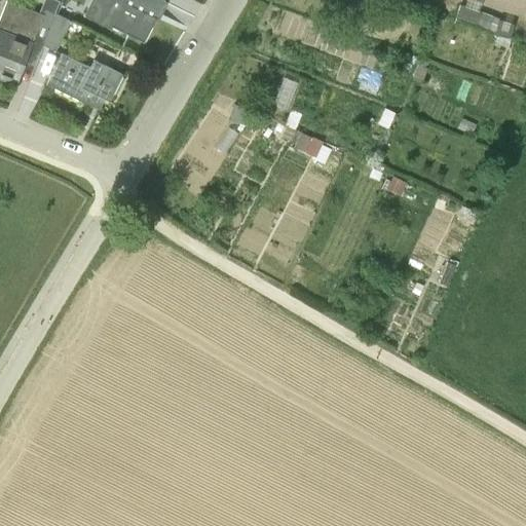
[(44,0),(39,12),(9,0),(0,23),(0,71),(2,72),(5,65),(21,71),(33,39),(43,43),(55,13),(62,1),(59,0),(44,0)]
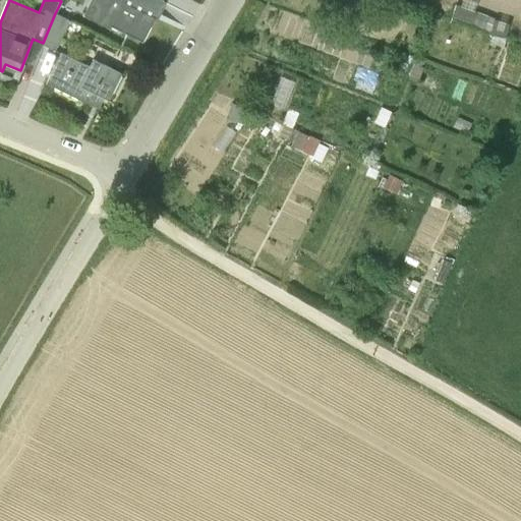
[(112,25),(112,26),(142,42),(163,0),(96,0),(90,14),(112,25)]
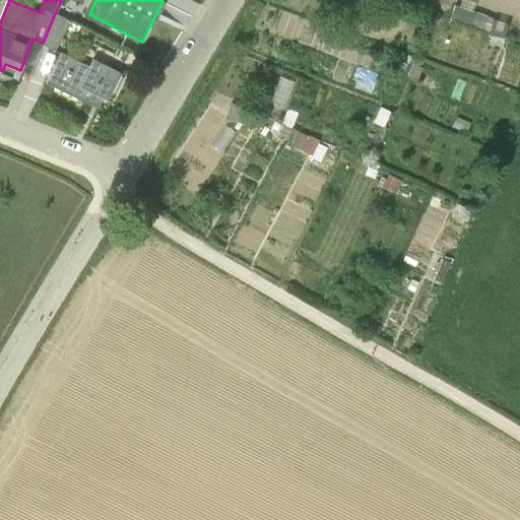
[(70,20),(55,13),(43,43),(56,48),(70,20)]
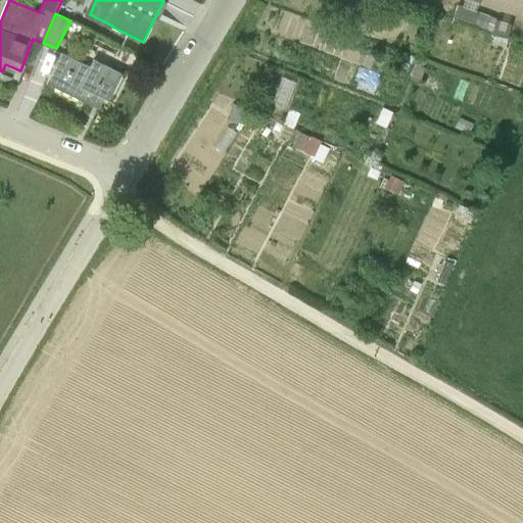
[(90,66),(61,52),(46,84),(93,106),(98,95),(109,100),(123,74),(93,59),(90,66)]
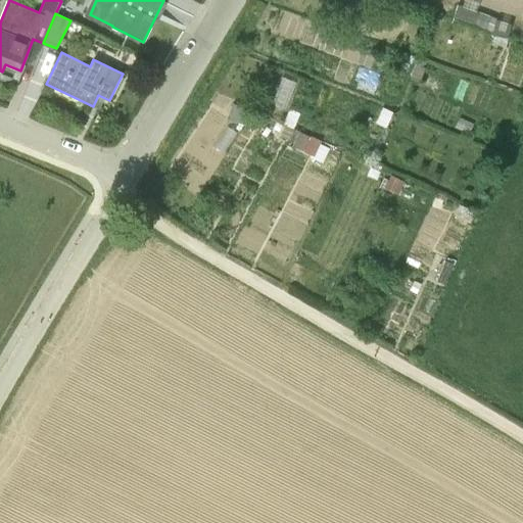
[(301,127),(293,142),(314,152),(322,138),(301,127)]
